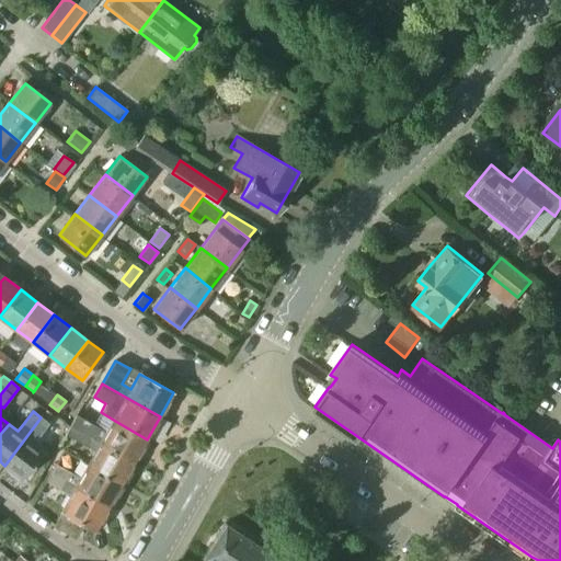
[(76,415),(71,424),(135,460),(147,439),(115,421),(107,434),(93,425),(76,415)]
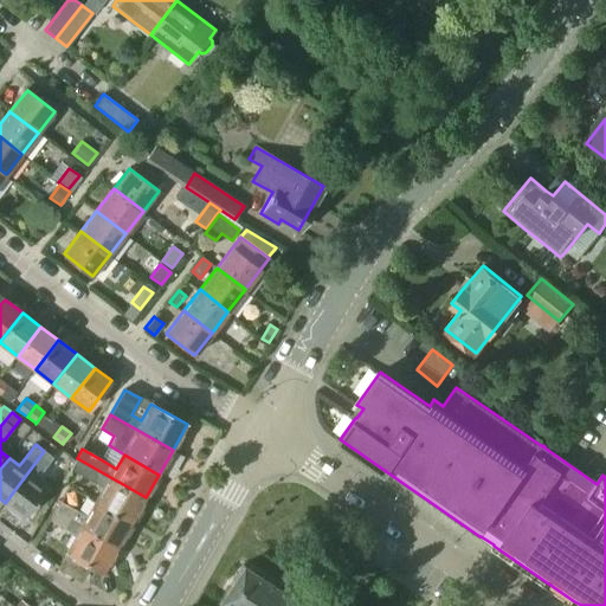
[(44,451),(5,503),(6,504),(26,519),(49,489),(33,476),(39,468),(43,471),(53,458),(45,452),(44,451)]
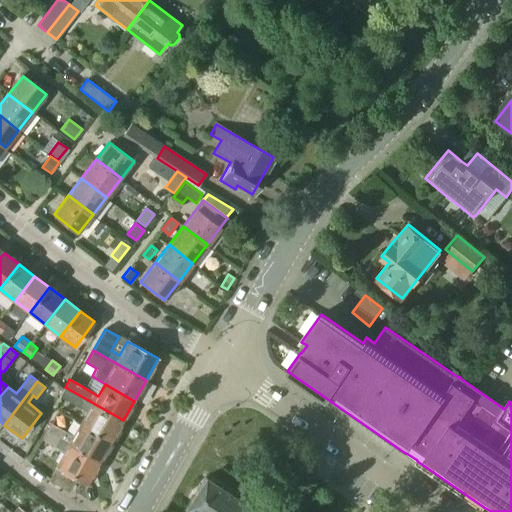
[(64,389),(60,396),(89,412),(82,423),(112,440),(123,420),(65,387),(64,389)]
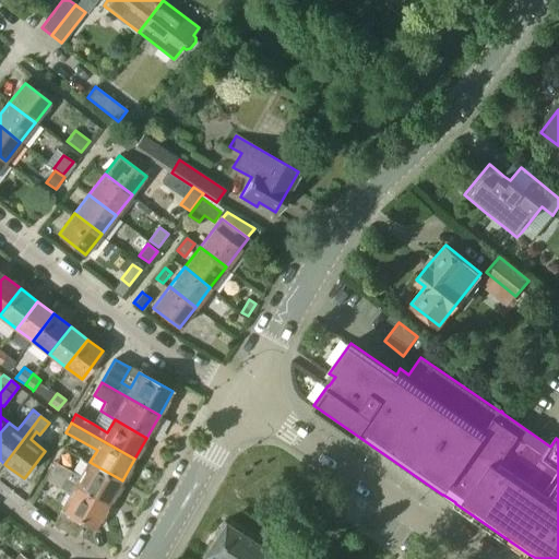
[(81,477),(56,463),(50,472),(108,504),(122,480),(90,462),(81,477)]
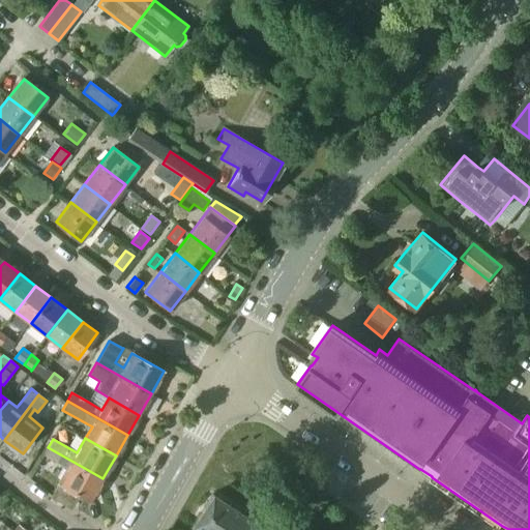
[(43,454),(67,468),(51,497),(70,507),(79,493),(91,500),(102,478),(48,447),(43,454)]
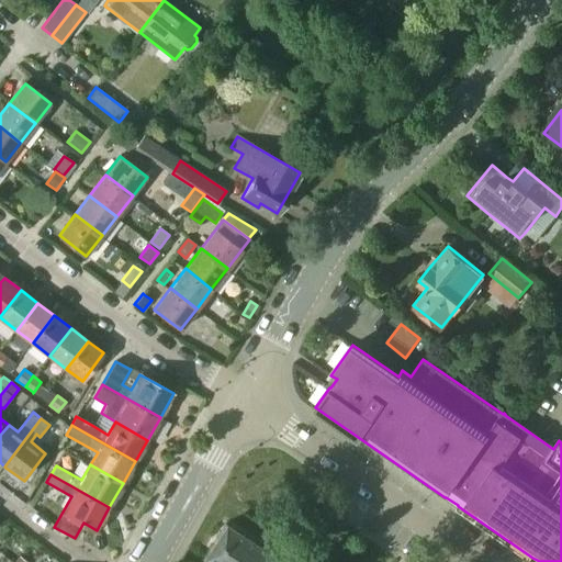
[(208,561),(270,561),(274,555),(225,524),(202,559),(208,561)]
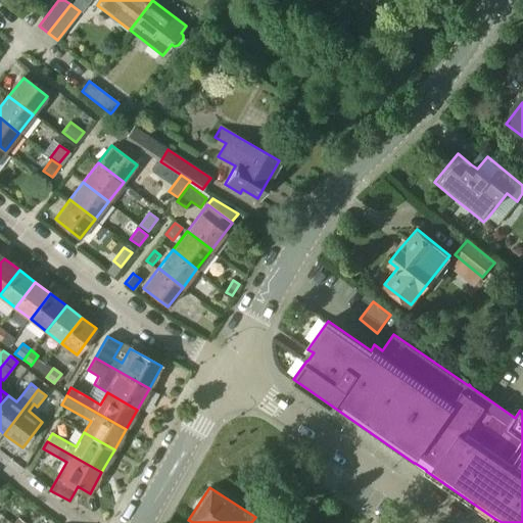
[(281,500),(266,522),(285,522),(295,509),(281,500)]
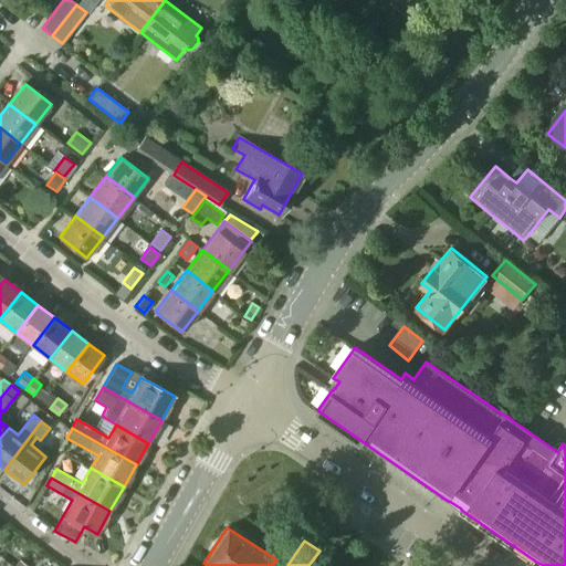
[(12,555),(7,562),(12,565),(16,565),(20,561),(12,555)]
